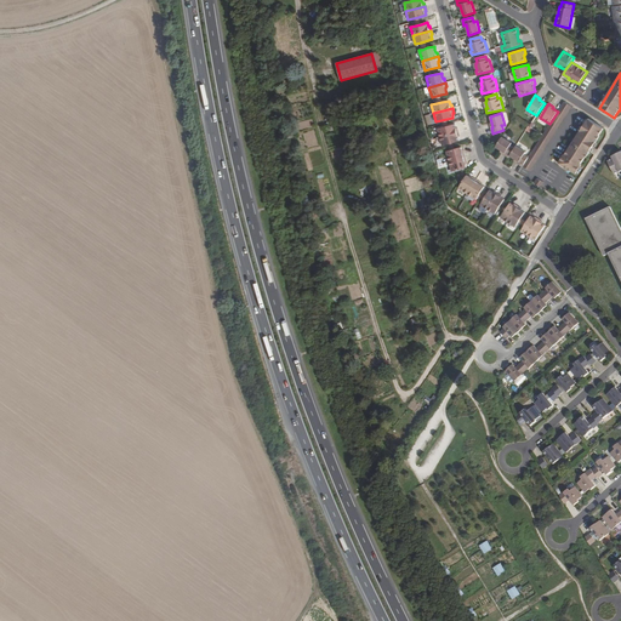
[(573,142),(559,164),(575,174),(581,165),(580,164),(585,157),(586,158),(590,152),(588,152),(592,146),(593,147),(599,136),(604,129),(588,119),(575,140),(577,142),(576,144),(573,142)]
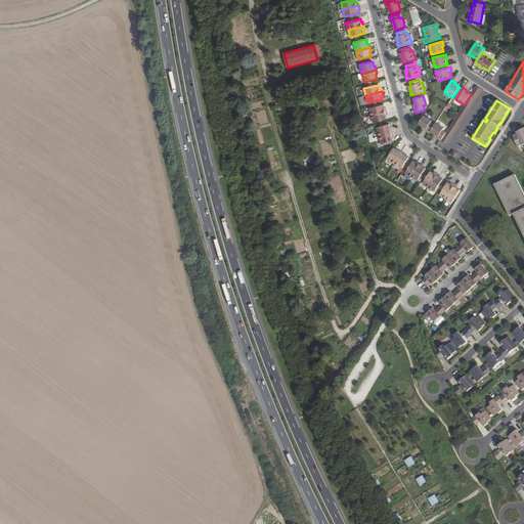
[(375,107),(369,108),(372,116),(387,112),(386,107),(385,108),(384,104),(378,106),(375,107)]
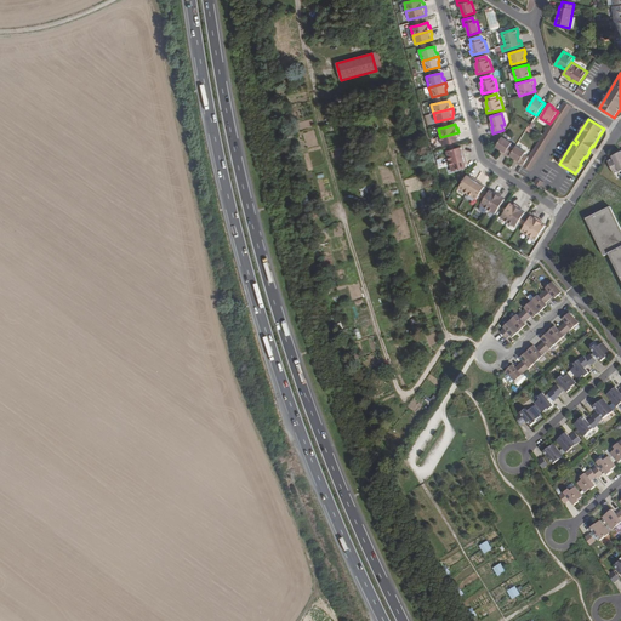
[(459,132),(440,137),(443,146),(453,143),(460,141),(459,137),(460,136),(459,132)]
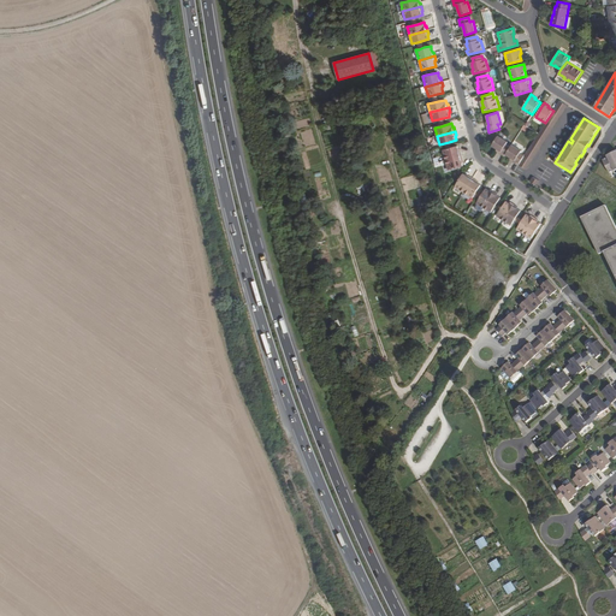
[(498,136),(492,146),(497,149),(501,152),(499,153),(504,157),(505,154),(510,147),(505,144),(508,142),(498,136)]
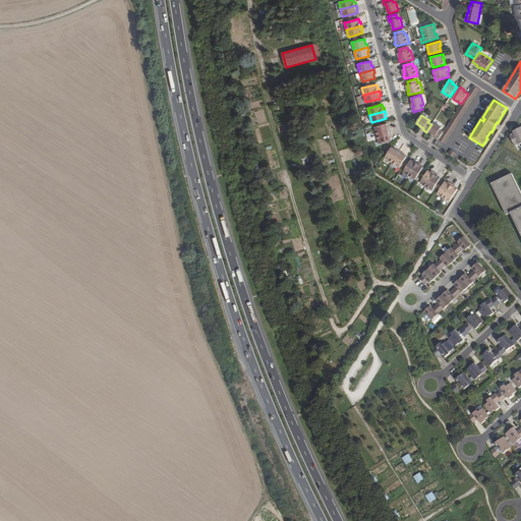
[(431,124),(427,130),(432,133),(436,135),(435,137),(439,139),(444,132),(440,129),(441,127),(432,122),(431,124)]
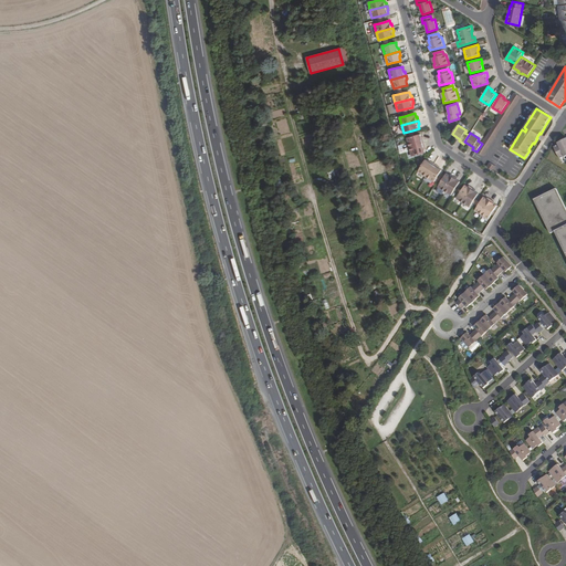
[(410,137),(407,138),(409,147),(425,143),(423,139),(422,139),(421,137),(420,134),(415,136),(410,137)]
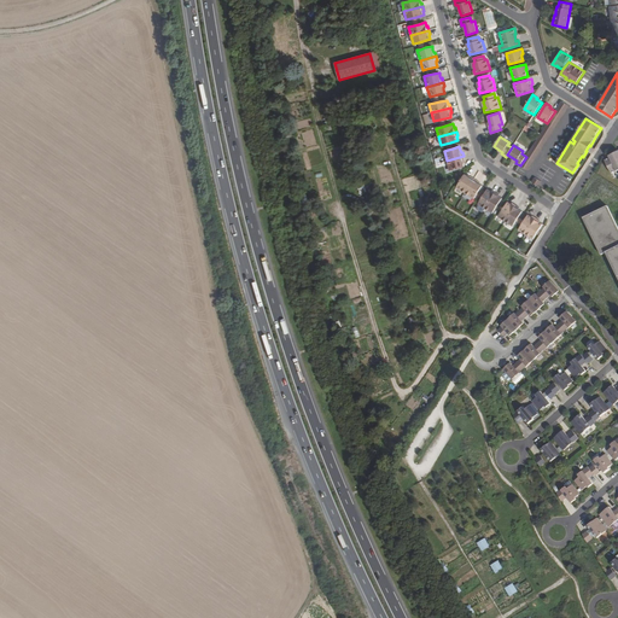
[(617,151),(608,157),(610,158),(605,161),(612,174),(617,172),(617,174),(617,151)]
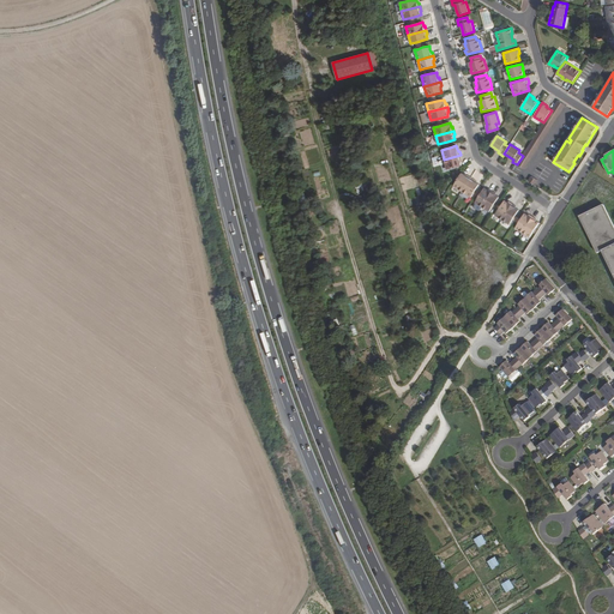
[(462,160),(461,155),(444,160),(447,170),(462,166),(461,162),(461,160),(462,160)]
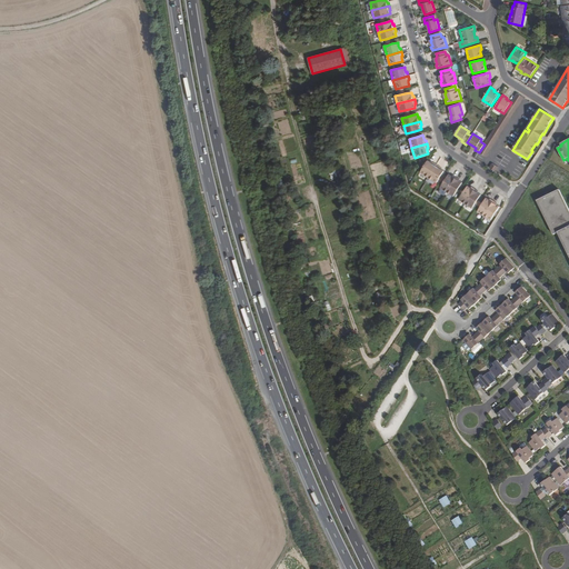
[(428,160),(420,172),(428,178),(437,165),(433,162),(432,163),(430,162),(428,160)]
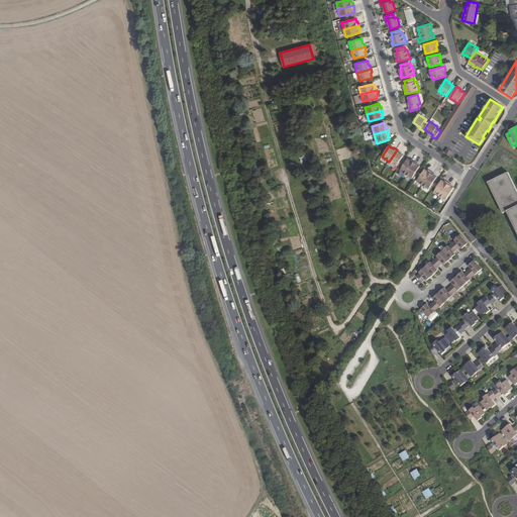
[(400,151),(397,149),(389,162),(397,166),(398,164),(400,161),(404,156),(401,153),(399,152),(400,151)]
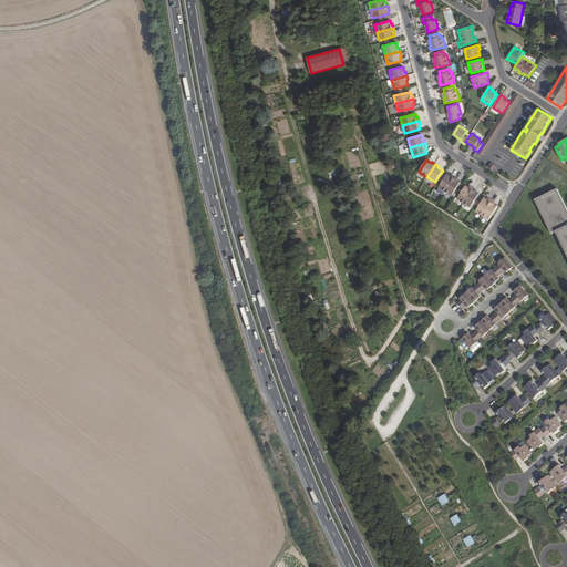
[(442,183),(439,187),(445,192),(455,176),(451,174),(451,175),(447,173),(444,178),(442,183)]
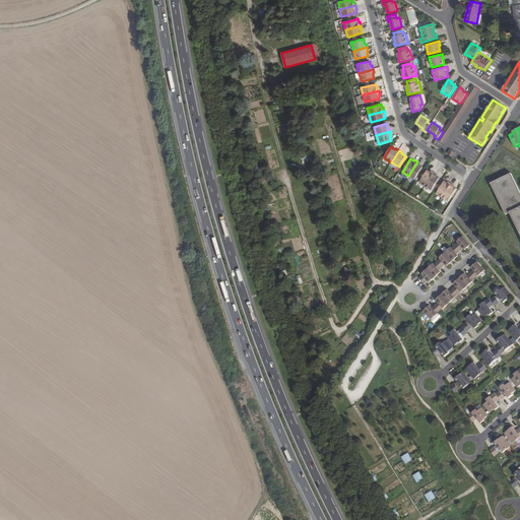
[(417,161),(408,176),(414,180),(417,175),(419,172),(423,167),(419,165),(420,164),(417,161)]
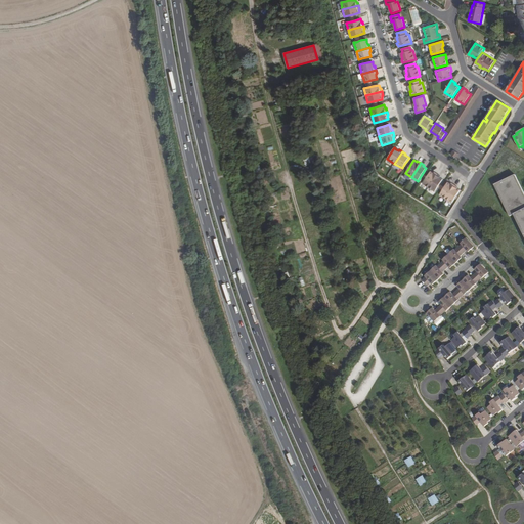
[(427,176),(423,184),(429,188),(437,174),(434,172),(434,173),(431,171),(427,176)]
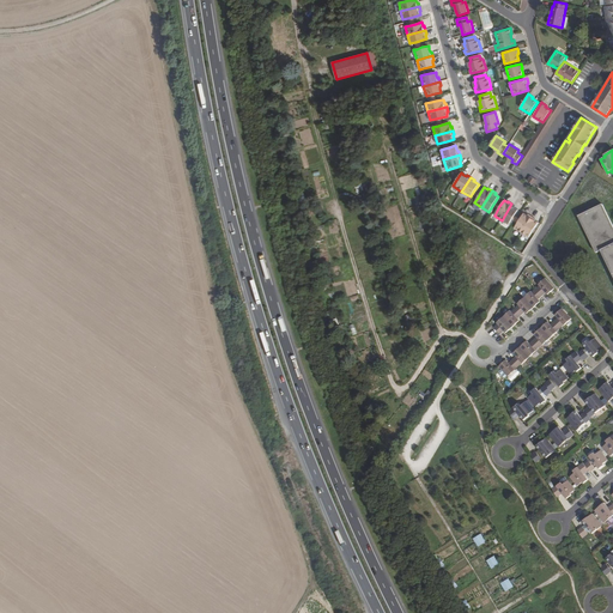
[(511,204),(502,220),(509,224),(513,219),(515,216),(519,210),(515,207),(515,206),(511,204)]
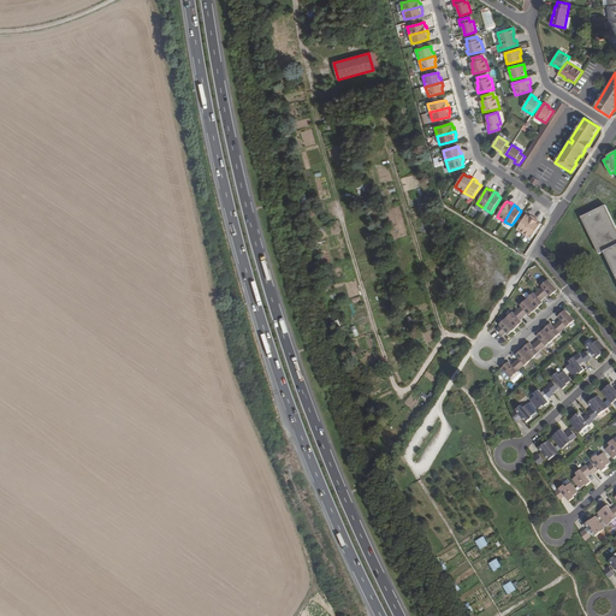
[(615,226),(605,206),(581,217),(599,255),(604,253),(615,276),(615,226)]
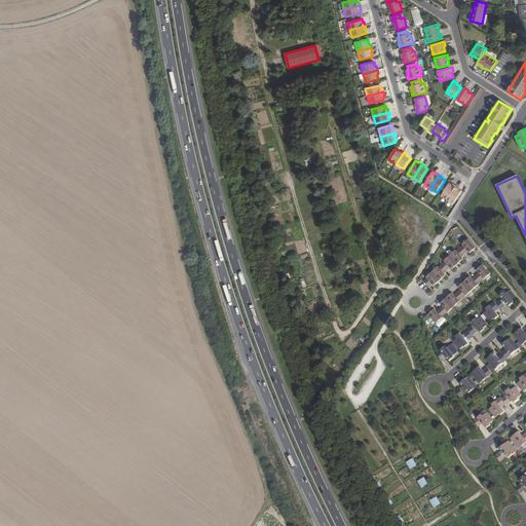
[(446,188),(441,195),(447,199),(456,186),(453,184),(452,185),(449,183),(446,188)]
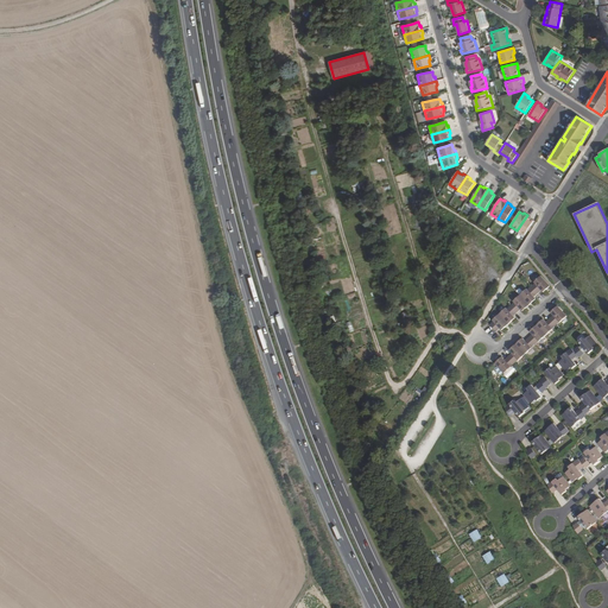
[(527,215),(517,230),(525,235),(534,221),(530,219),(531,217),(527,215)]
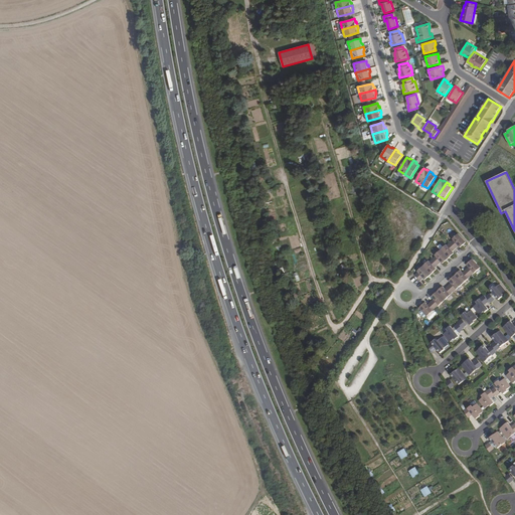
[(454,240),(451,243),(456,248),(459,245),(461,247),(466,242),(459,234),(453,239),(454,240)]
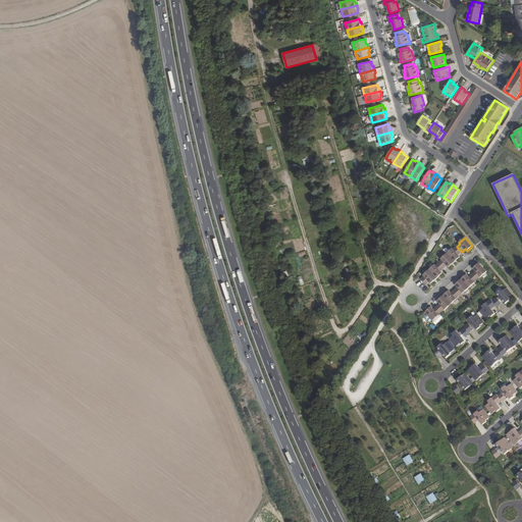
[(453,248),(447,254),(455,262),(461,257),(459,255),(462,252),(457,247),(454,249),(453,248)]
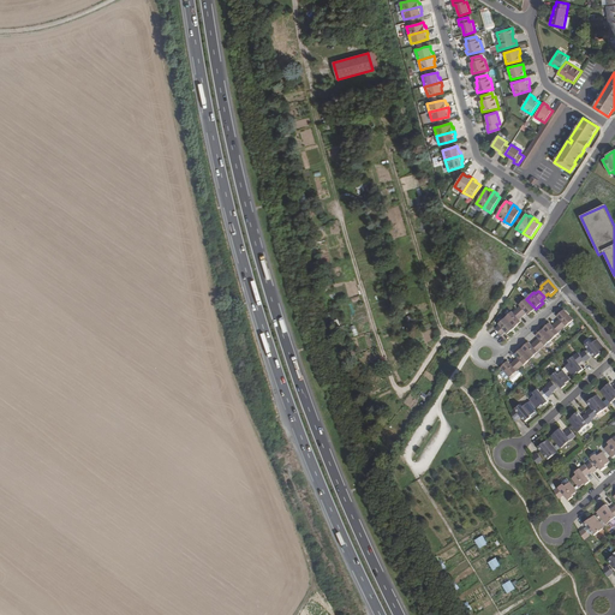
[(520,306),(517,310),(523,316),(526,312),(529,315),(536,309),(526,299),(519,305),(520,306)]
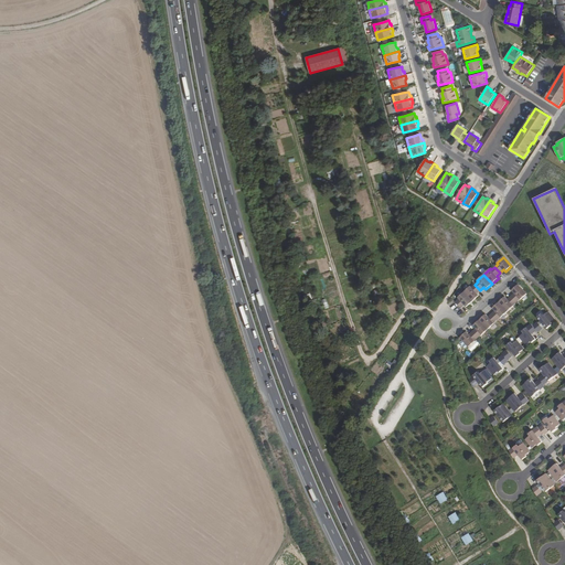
[(470,287),(465,292),(472,301),(479,296),(477,294),(480,290),(475,285),(471,288),(470,287)]
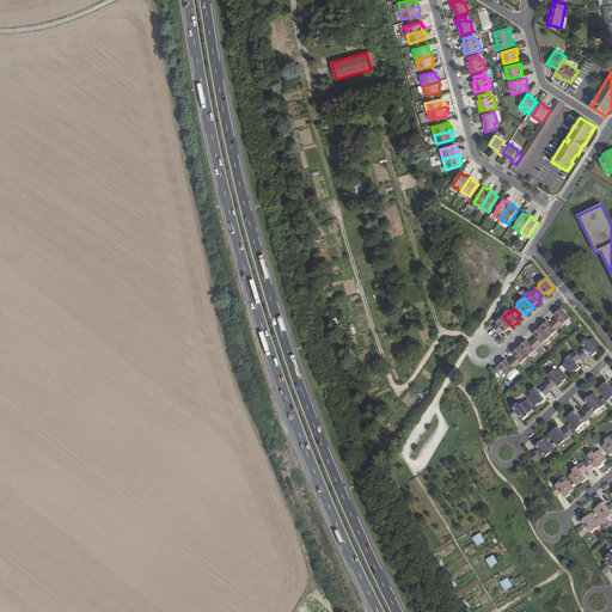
[(557,318),(554,322),(560,328),(563,324),(564,325),(570,318),(562,308),(555,314),(557,318)]
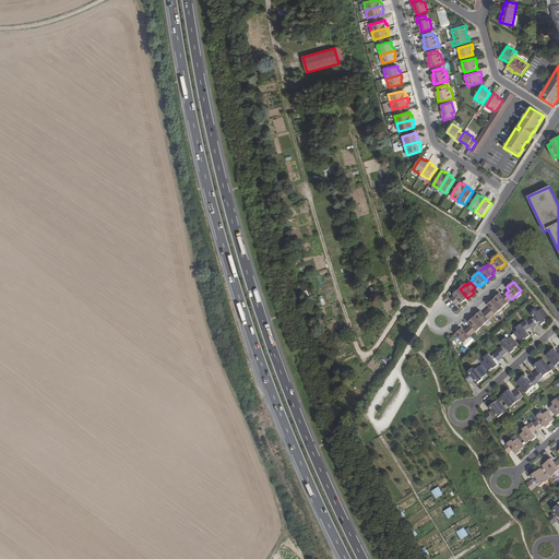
[(467,298),(460,289),(453,295),(454,296),(451,299),(456,306),(460,302),(462,304),(467,298)]
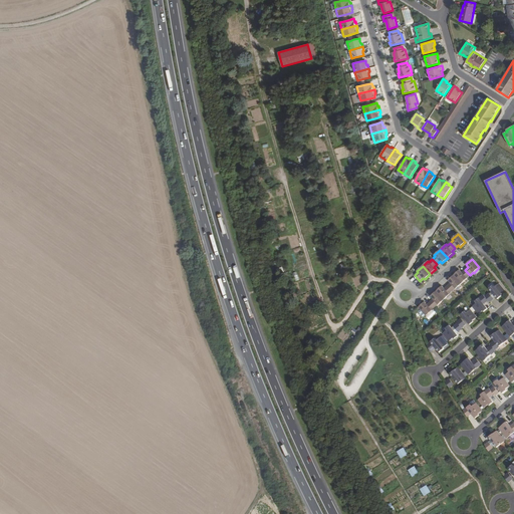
[(460,270),(454,275),(462,284),(467,278),(470,275),(465,270),(462,272),(460,270)]
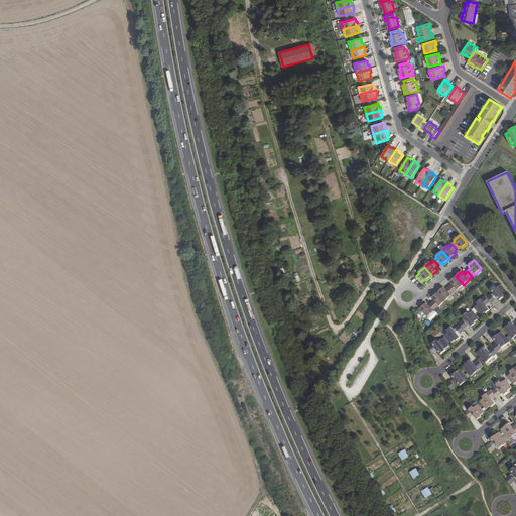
[(452,284),(448,287),(454,292),(458,290),(464,285),(456,276),(449,281),(452,284)]
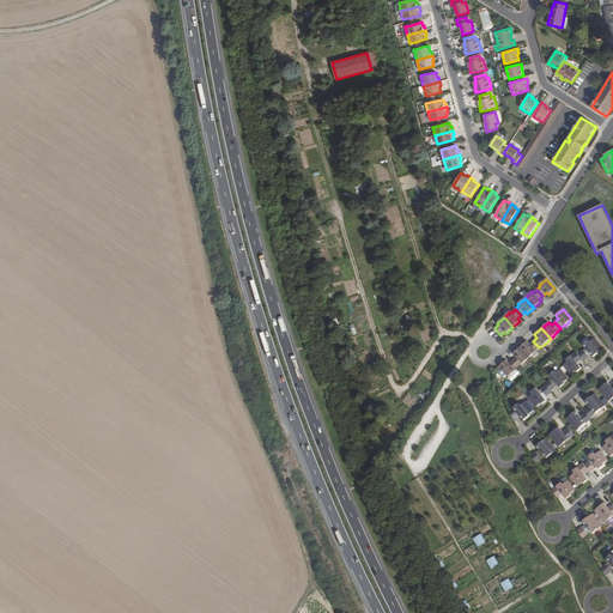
[(604,347),(595,338),(590,343),(589,341),(584,346),(587,349),(590,353),(594,357),(599,353),(598,352),(604,347)]
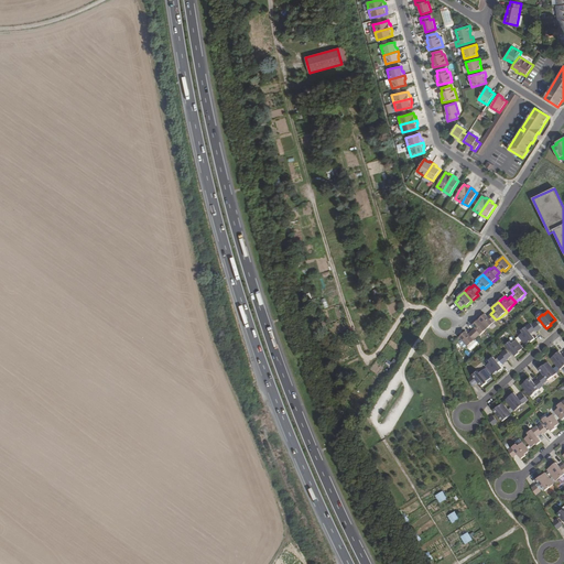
[(485,314),(478,320),(487,329),(494,324),(492,323),(496,320),(490,314),(487,317),(485,314)]
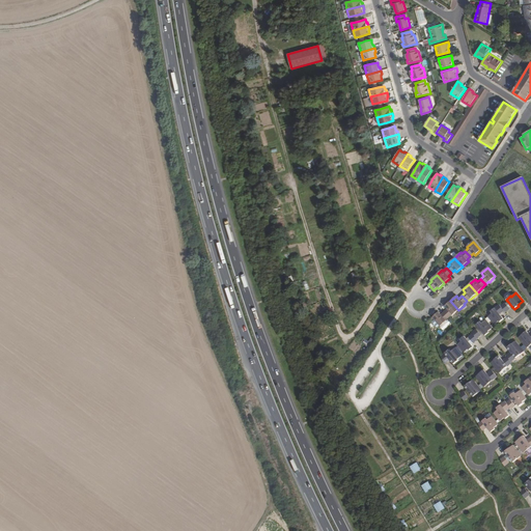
[(447,309),(444,312),(449,318),(452,315),(458,310),(450,301),(445,307),(447,309)]
